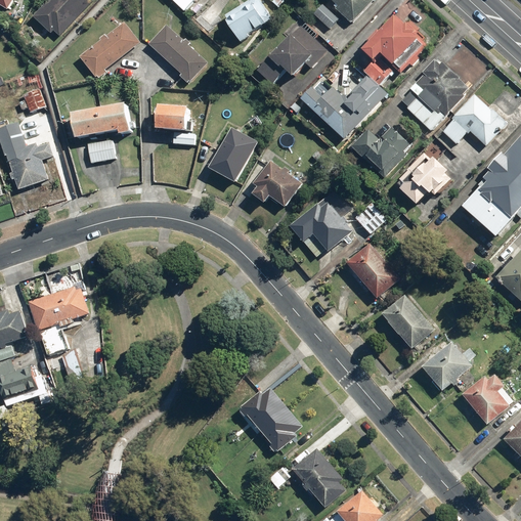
[(0,3),(7,8),(12,0),(0,0),(0,3)]
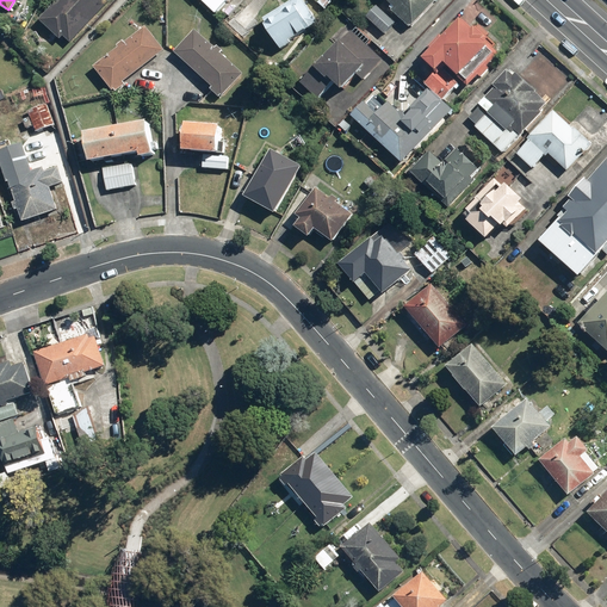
[(54,0),(37,19),(57,38),(61,35),(67,41),(105,0),(54,0)]
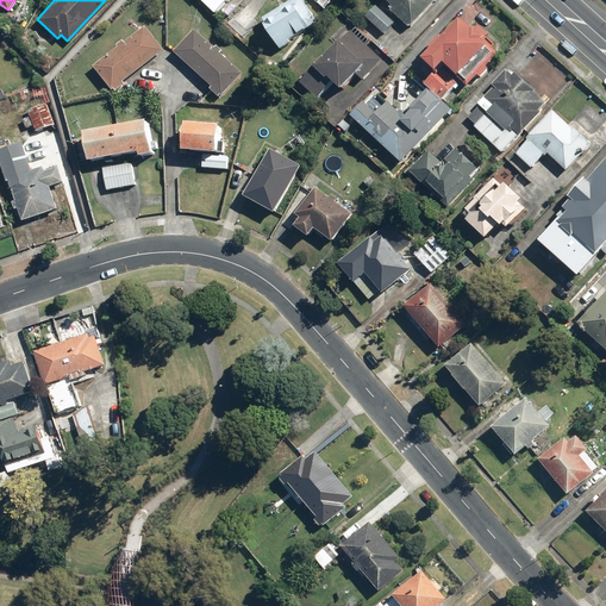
[(200,0),(213,12),(223,0),(200,0)]
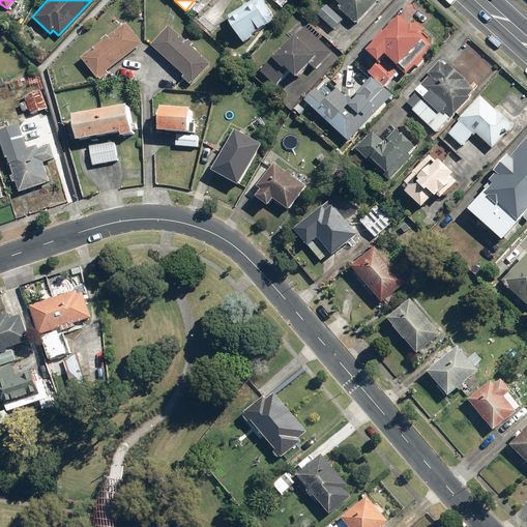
[(273,18),(261,0),(247,0),(226,15),(229,20),(227,21),(240,41),(251,35),(250,33),(273,18)]
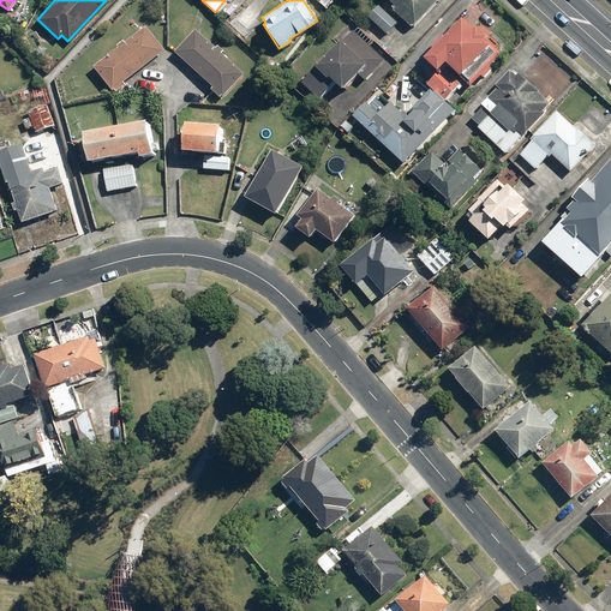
[(389,0),(393,4),(390,6),(409,24),(411,22),(412,23),(432,0),(389,0)]
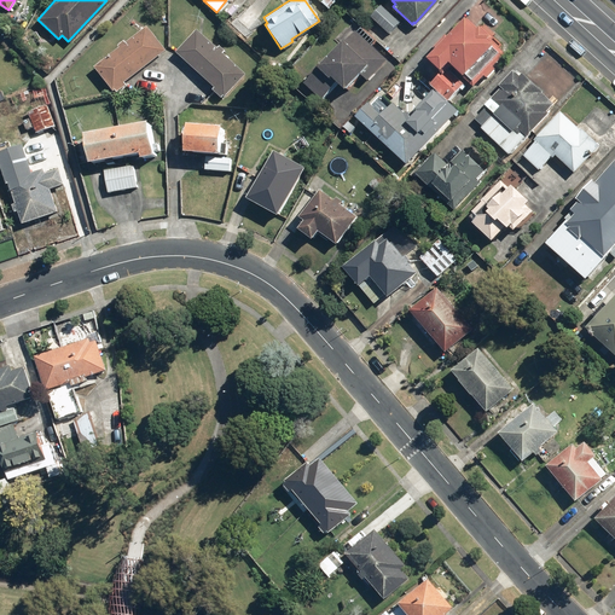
[(396,18),(377,1),(366,13),(386,30),(396,18)]
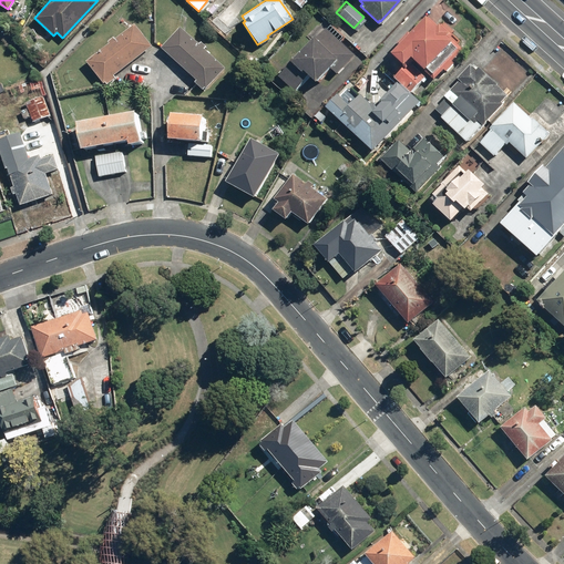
[(436,24),(427,16),(409,34),(407,31),(396,43),(398,45),(391,53),(403,65),(411,59),(426,71),(427,69),(432,74),(457,48),(451,43),(453,40),(448,36),(449,34),(448,33),(449,32),(438,22),(436,24)]
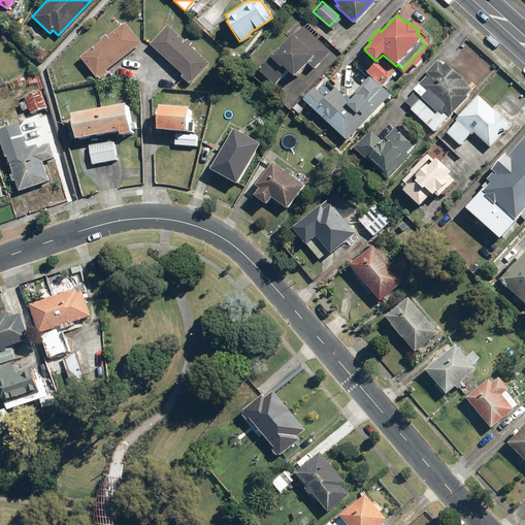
[(99,37),(101,39),(79,56),(95,76),(96,75),(98,77),(105,71),(104,69),(140,41),(124,21),(105,35),(104,34),(99,37)]
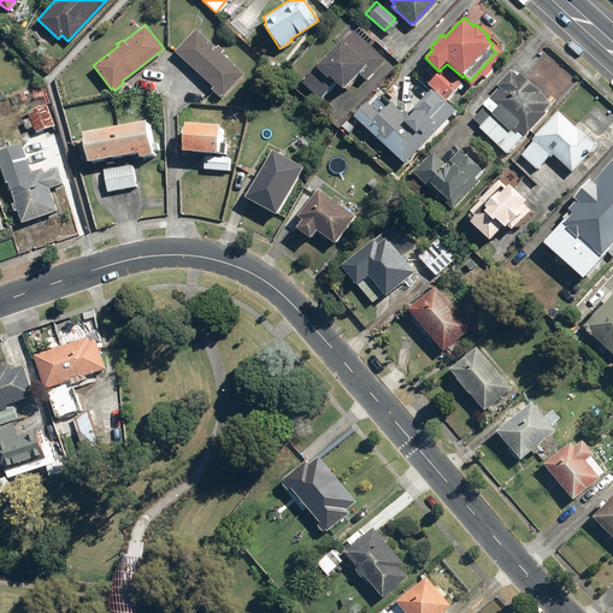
[(222,48),(217,45),(214,47),(193,28),(174,51),(212,86),(210,88),(218,96),(220,94),(223,95),(243,72),(219,51),(222,48)]
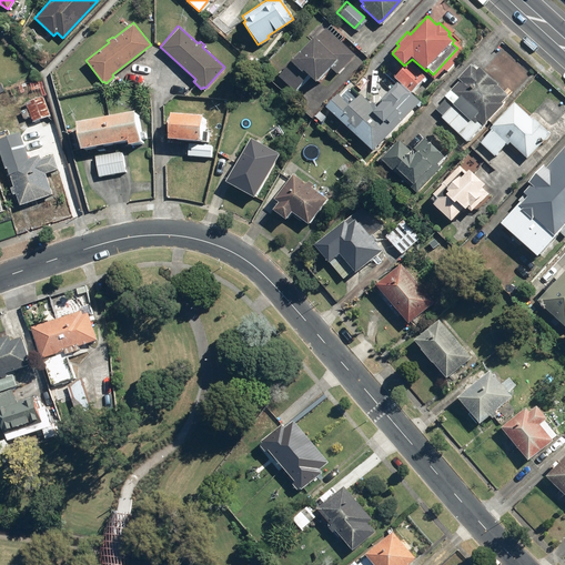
[(353,54),(324,27),(293,60),(292,59),(278,76),(294,90),(308,76),(316,83),(329,69),(334,74),(353,54)]
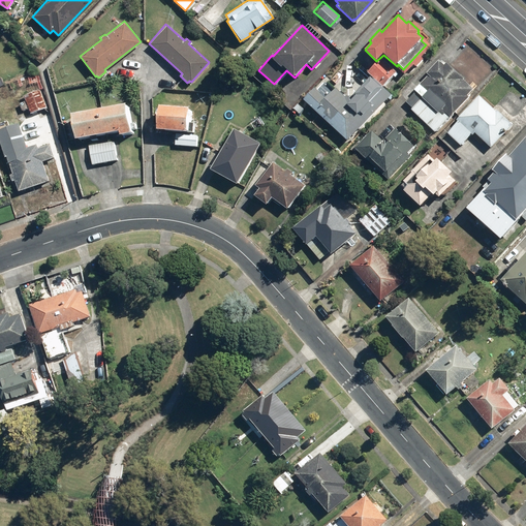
[(439,61),(437,59),(425,72),(427,73),(412,89),(413,90),(403,100),(409,106),(408,107),(433,130),(447,116),(449,117),(468,96),(466,94),(472,88),(441,59),(439,61)]
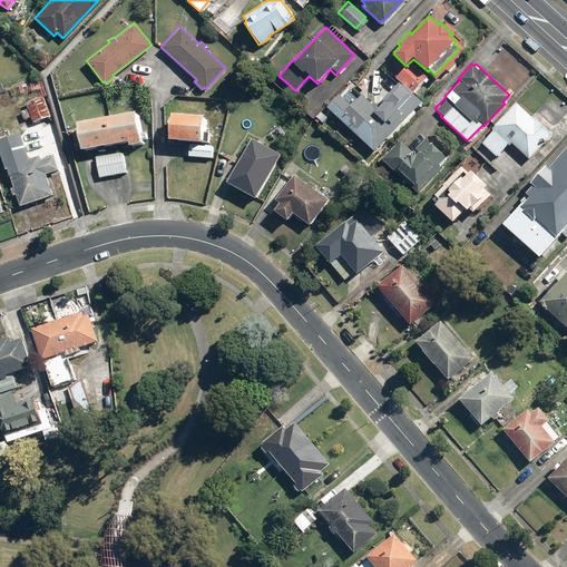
[(396,127),(394,127),(419,103),(399,82),(380,103),(370,103),(360,94),(359,95),(350,86),(349,88),(346,86),(339,94),(338,94),(325,106),(373,150),(396,127)]
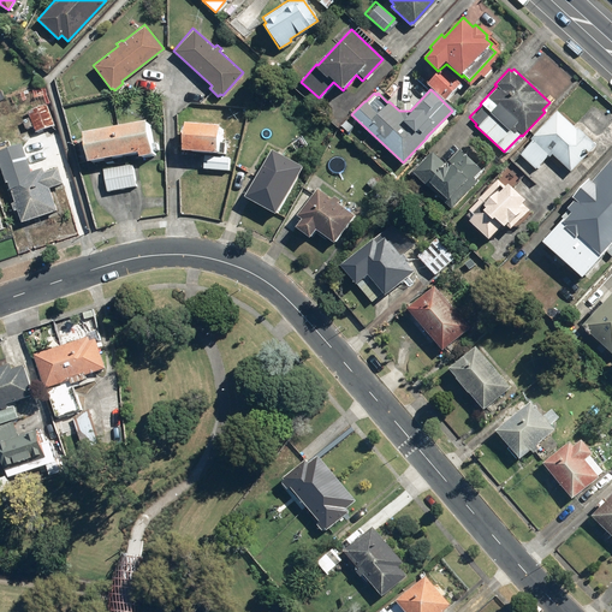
[(45,101),(25,110),(28,116),(31,125),(35,131),(53,124),(45,101)]
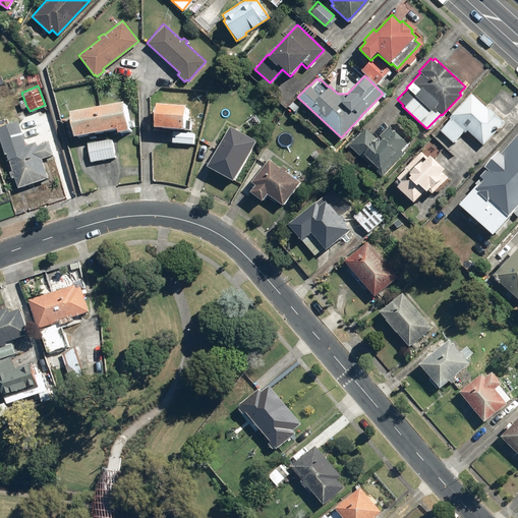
[(486,108),(470,93),(448,117),(449,118),(438,129),(452,141),(462,130),(464,132),(466,130),(482,145),(504,122),(487,107),(486,108)]
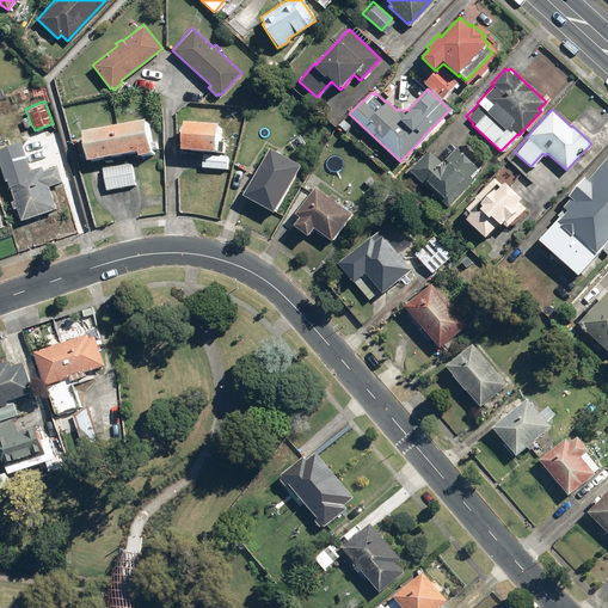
[(28,115),(20,117),(24,127),(31,124),(28,115)]
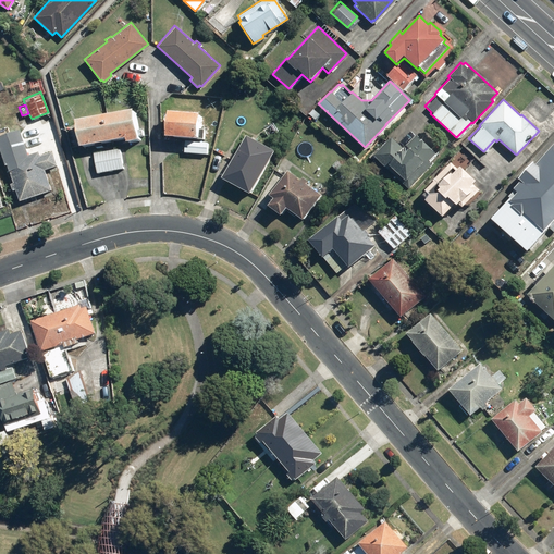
[(132,110),(75,121),(81,147),(125,138),(126,143),(137,140),(132,110)]
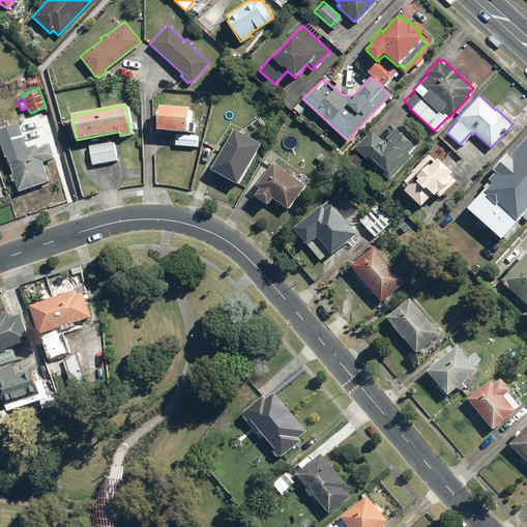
[(188,109),(158,107),(156,129),(186,133),(188,109)]
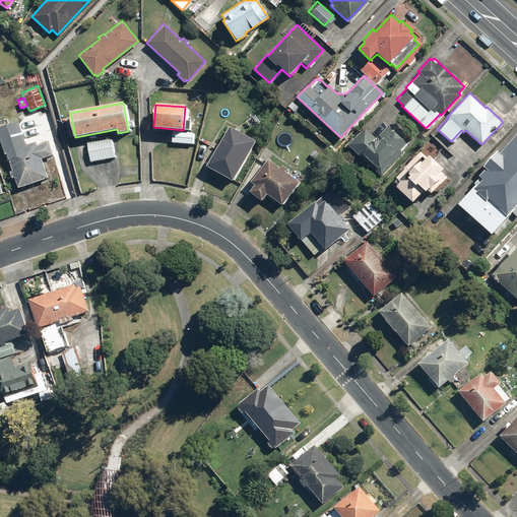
[(18,121),(0,127),(0,141),(4,154),(6,154),(11,171),(9,171),(11,178),(13,177),(17,188),(47,178),(41,158),(52,154),(48,141),(36,145),(35,141),(25,144),(18,121)]
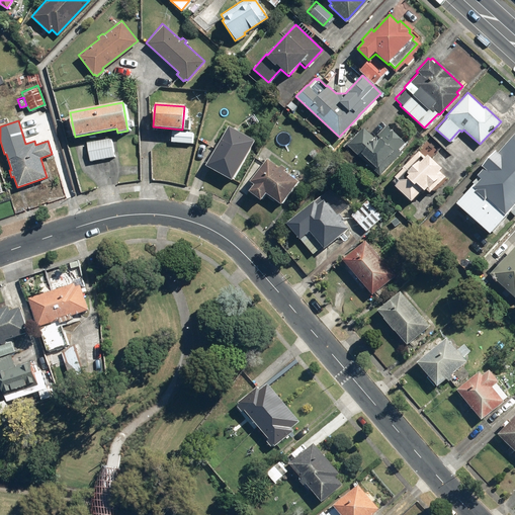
[(392,154),(396,157),(408,143),(387,123),(373,138),(361,125),(344,144),(360,159),(363,156),(377,169),(392,154)]
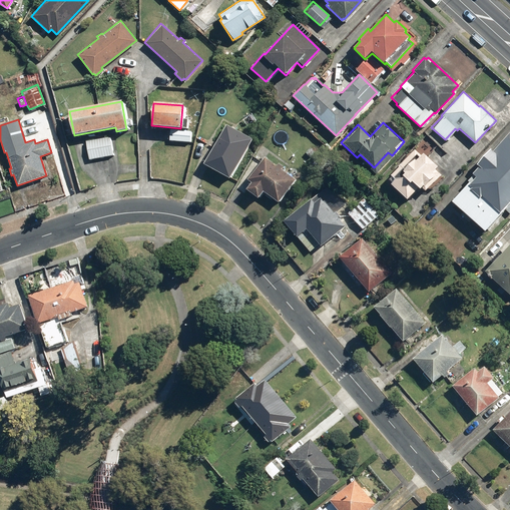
[(250,137),(224,123),(203,164),(228,177),(250,137)]
